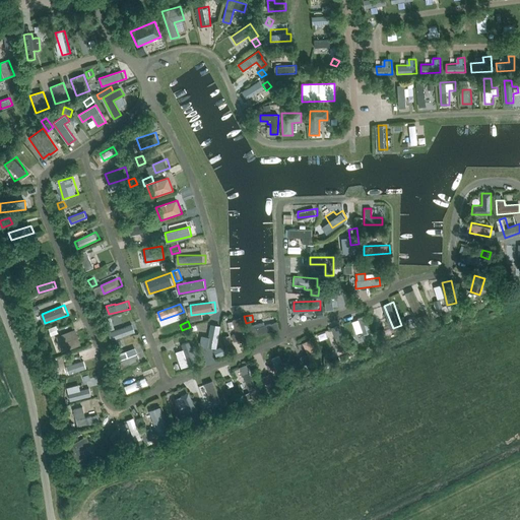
[(256,324),(250,326),(252,336),(279,329),(277,322),(264,325),(263,322),(256,324)]
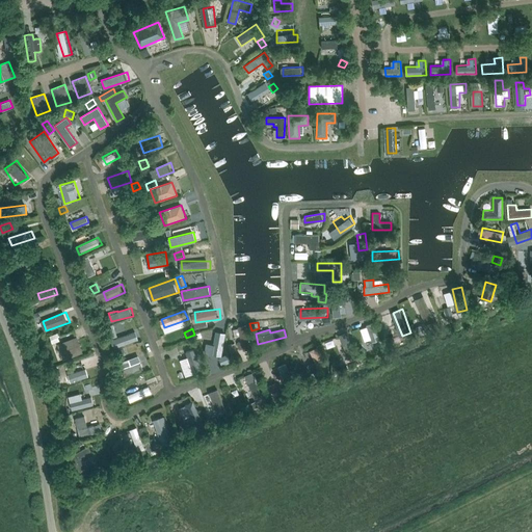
[(138,330),(116,338),(118,345),(140,338),(138,330)]
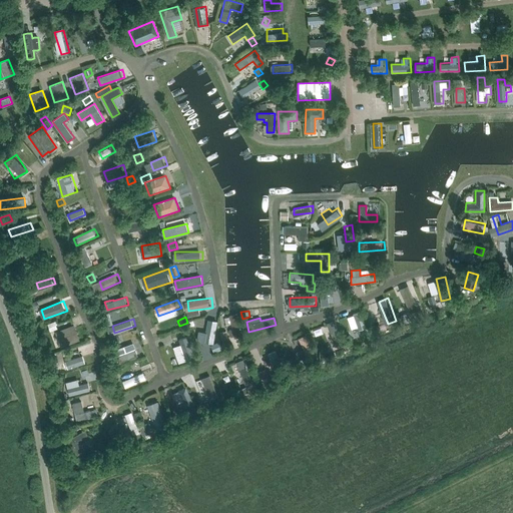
[(215,343),(219,321),(210,319),(205,341),(215,343)]
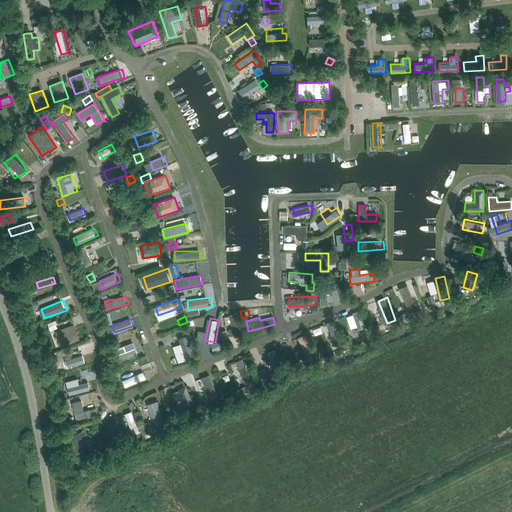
[(56,320),(47,324),(50,331),(57,328),(56,324),(58,324),(56,320)]
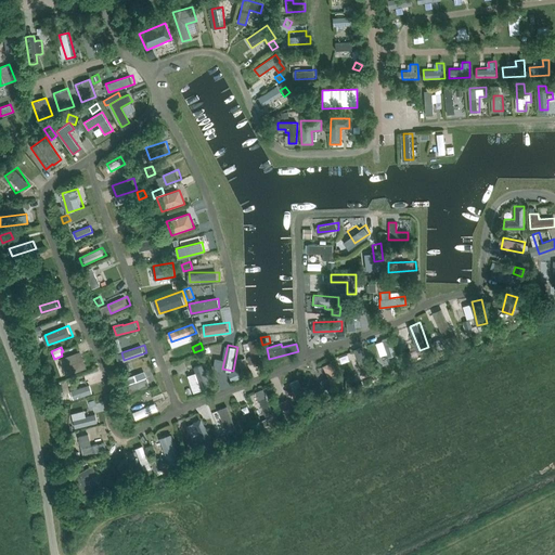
[(362,370),(371,368),(366,347),(358,348),(362,370)]
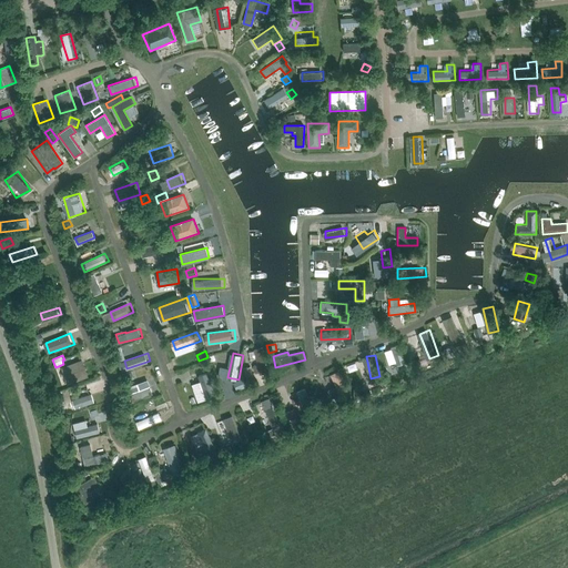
[(68,385),(89,377),(82,359),(61,367),(68,385)]
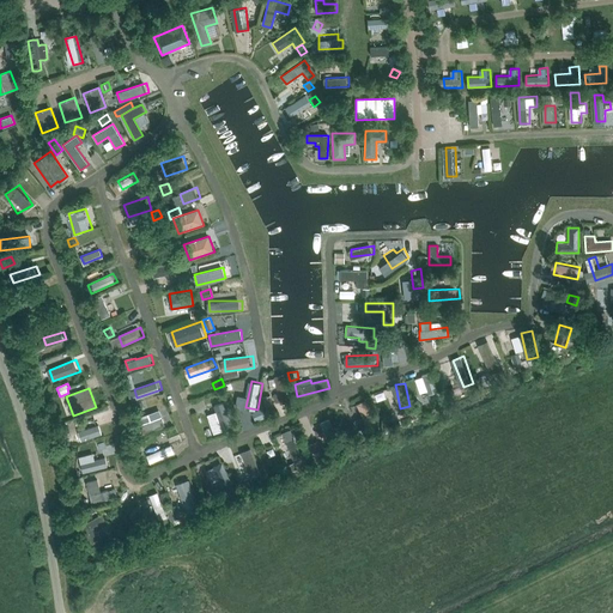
[(453,388),(445,390),(448,398),(455,395),(453,388)]
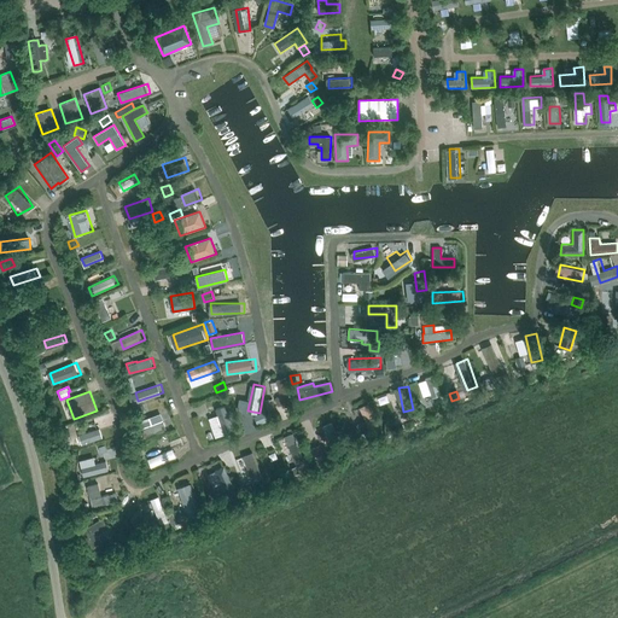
[(273,398),(264,401),(267,409),(275,408),(273,398)]
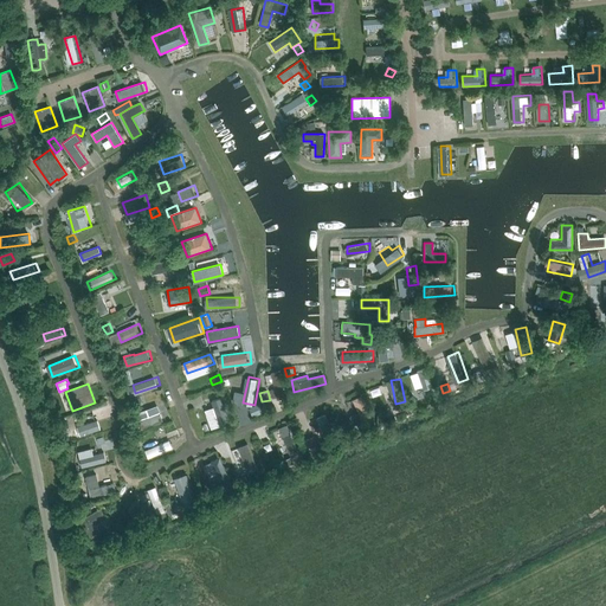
[(353,425),(371,417),(361,395),(352,400),(358,413),(349,417),(353,425)]
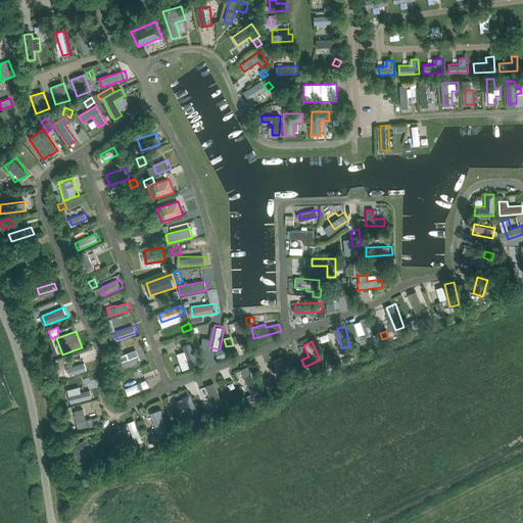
[(173,352),(193,347),(192,343),(172,349),(173,352)]
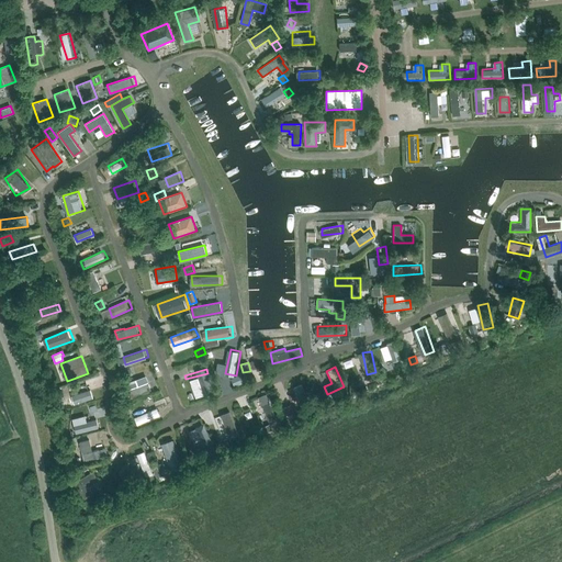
[(209,373),(186,381),(188,389),(212,381),(209,373)]
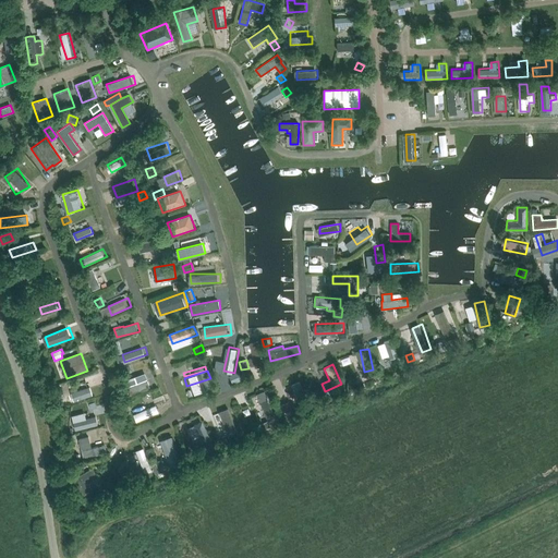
[(238,372),(229,375),(232,383),(241,379),(238,372)]
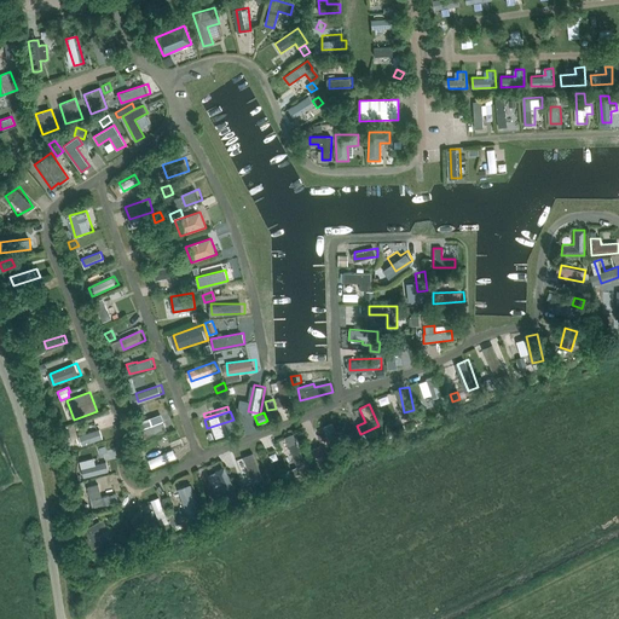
[(161,414),(140,421),(146,437),(167,431),(161,414)]
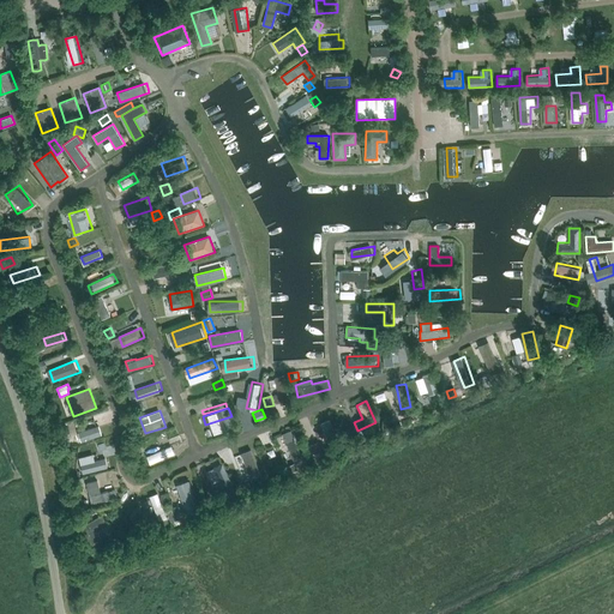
[(331,447),(342,444),(333,419),(323,423),(331,447)]
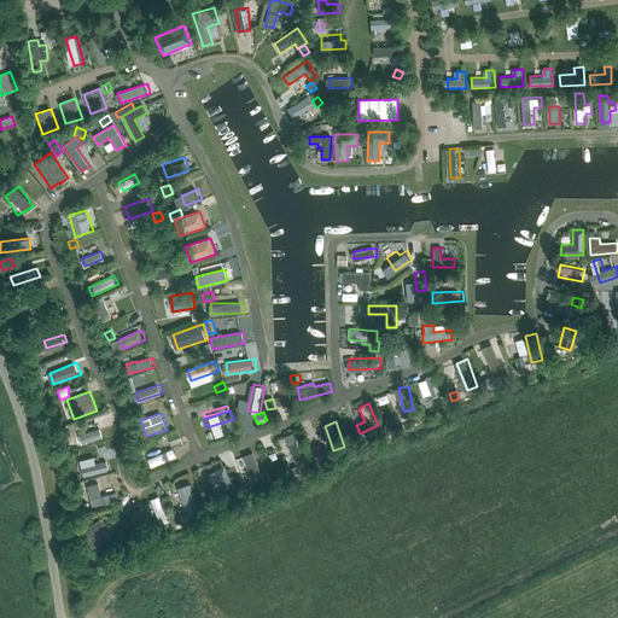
[(382,426),(374,430),(378,437),(384,433),(382,426)]
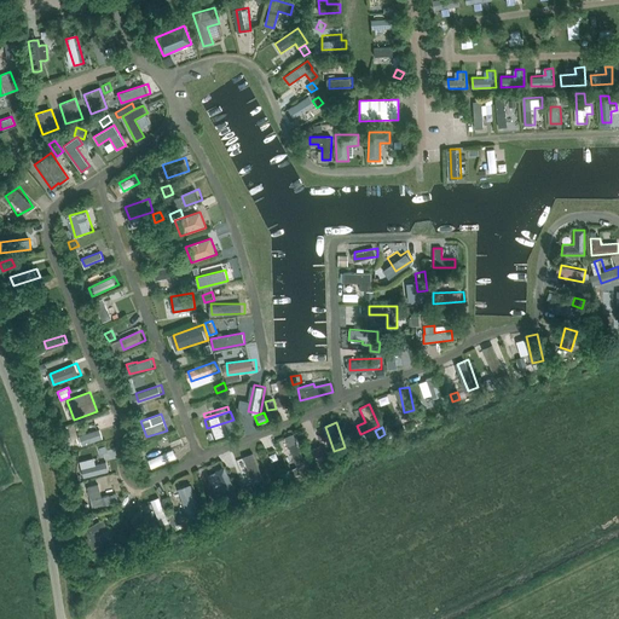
[(85,444),(105,438),(103,428),(82,434),(85,444)]
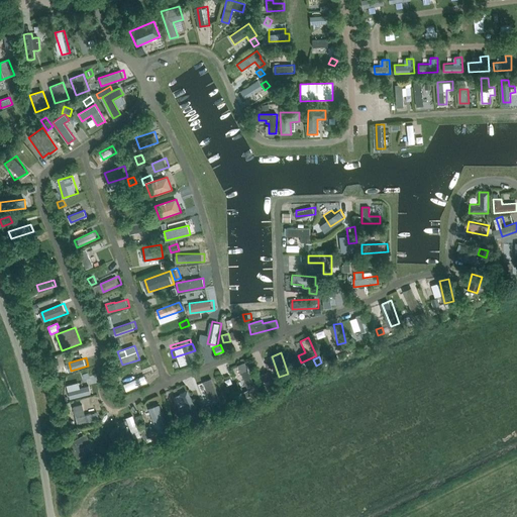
[(241,364),(249,387),(255,384),(247,362),(241,364)]
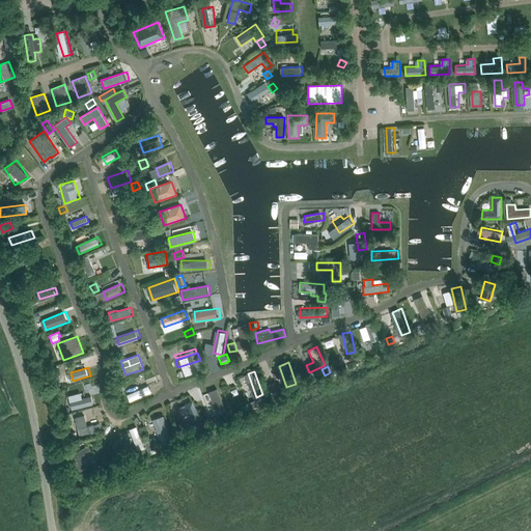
[(275,383),(267,386),(270,393),(278,390),(275,383)]
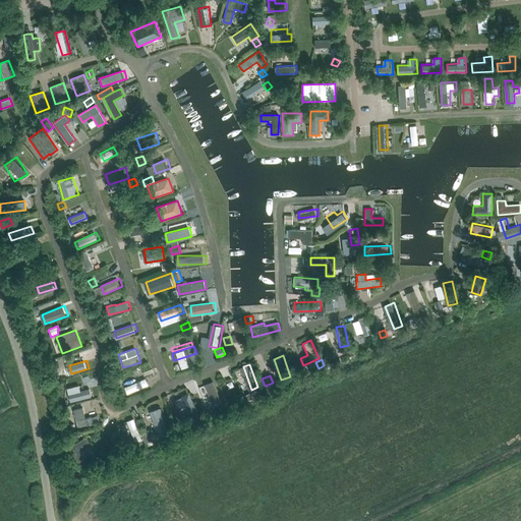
[(149,379),(125,386),(127,393),(151,386),(149,379)]
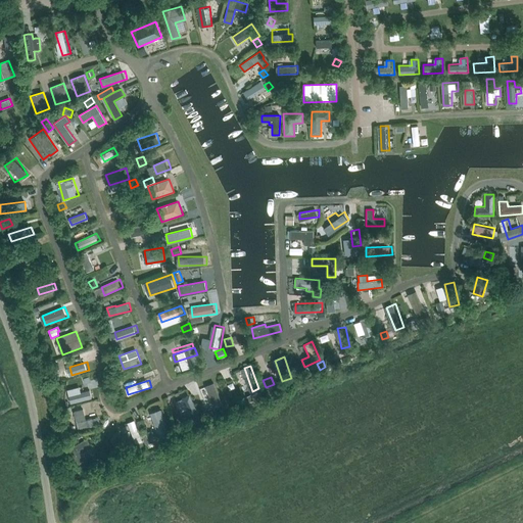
[(220,380),(212,382),(218,401),(225,399),(220,380)]
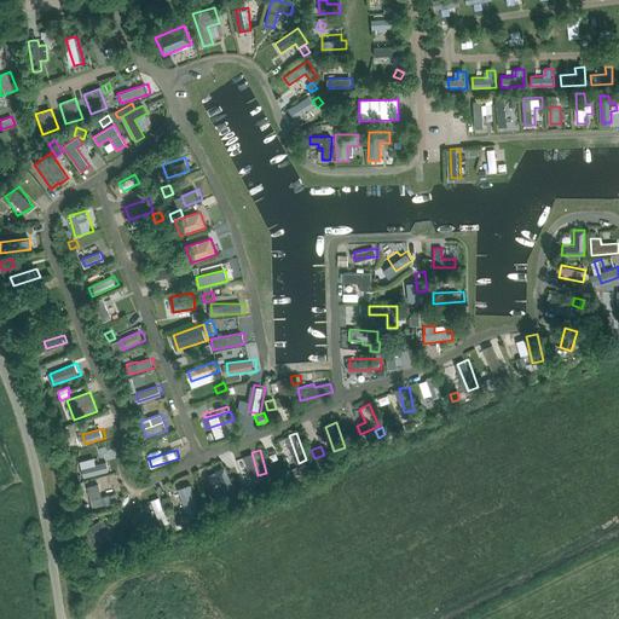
[(81,468),(84,478),(108,472),(105,462),(81,468)]
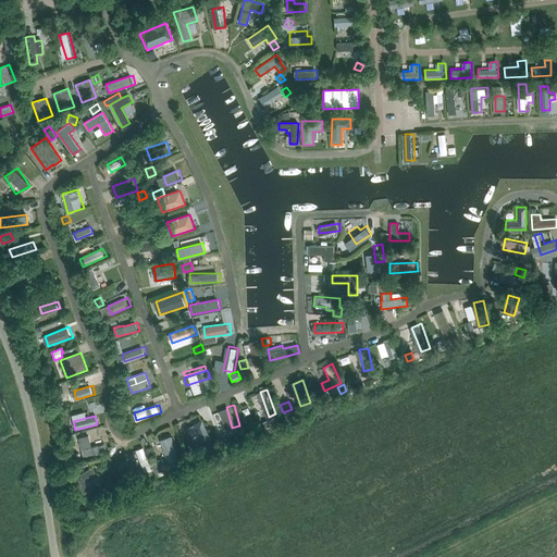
[(259,423),(262,430),(270,425),(268,420),(259,423)]
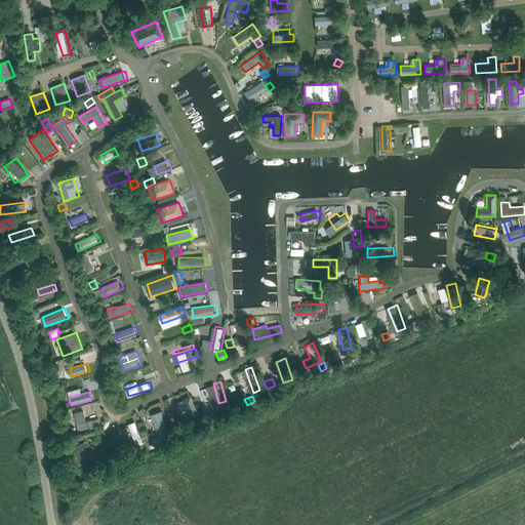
[(188,411),(180,414),(185,422),(199,415),(190,397),(183,401),(188,411)]
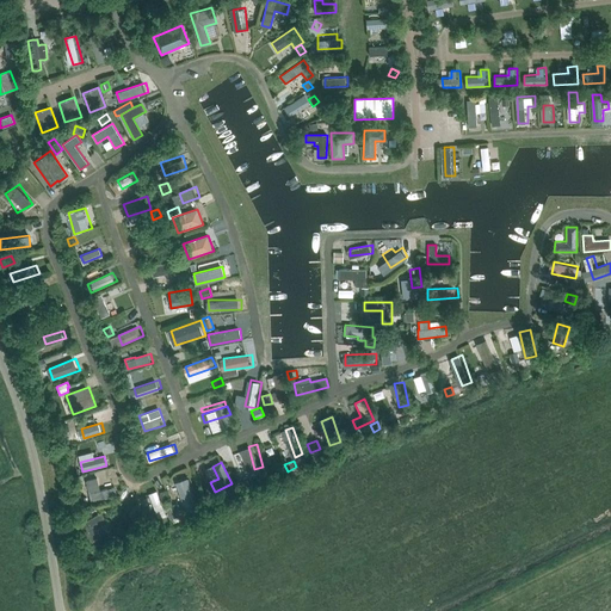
[(245,474),(238,477),(241,487),(248,483),(245,474)]
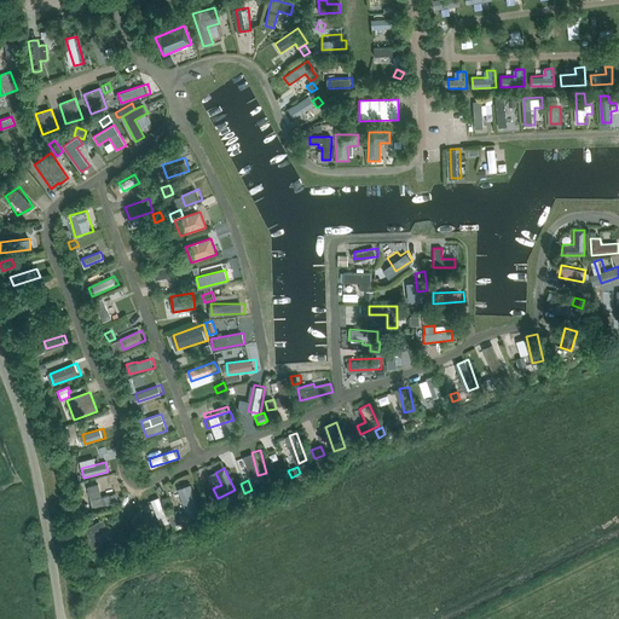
[(189,519),(201,514),(190,484),(178,489),(189,519)]
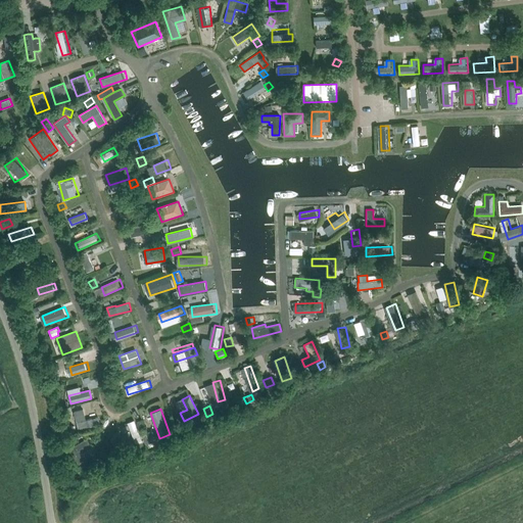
[(98,417),(86,420),(83,410),(74,412),(78,430),(100,424),(98,417)]
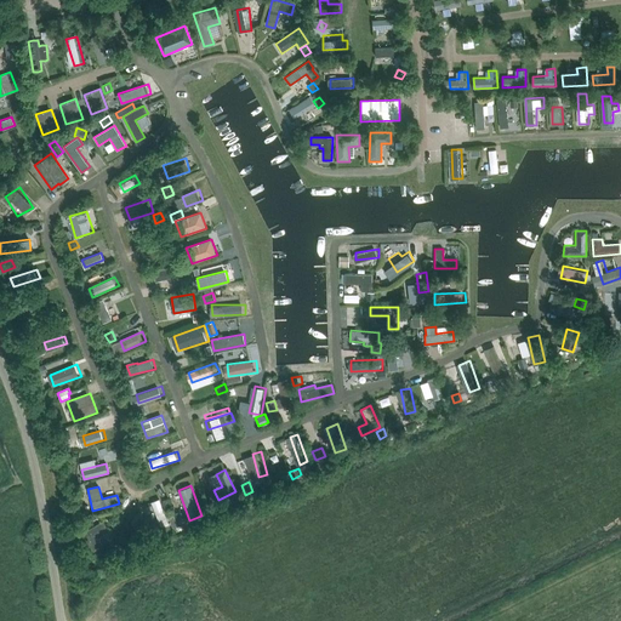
[(165,500),(148,502),(152,525),(167,523),(165,500)]
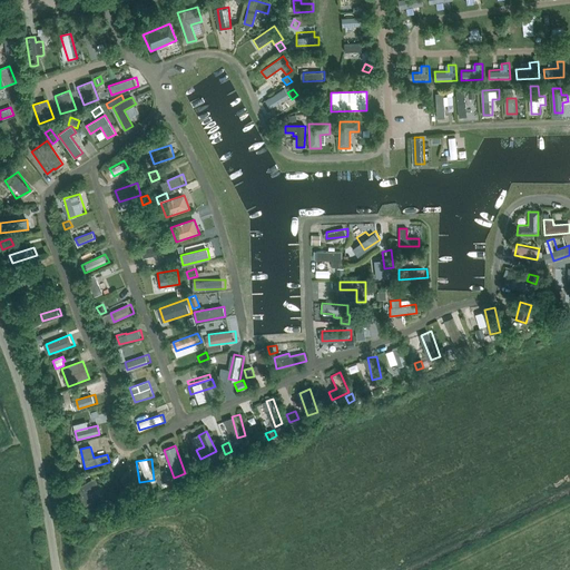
[(80,463),(69,467),(71,473),(81,471),(80,463)]
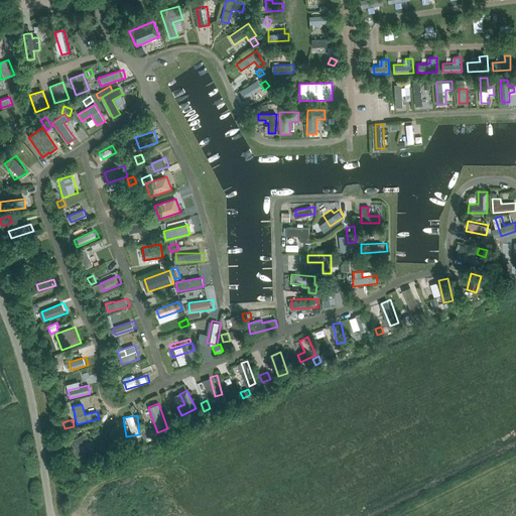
[(147,437),(153,435),(150,428),(145,430),(147,437)]
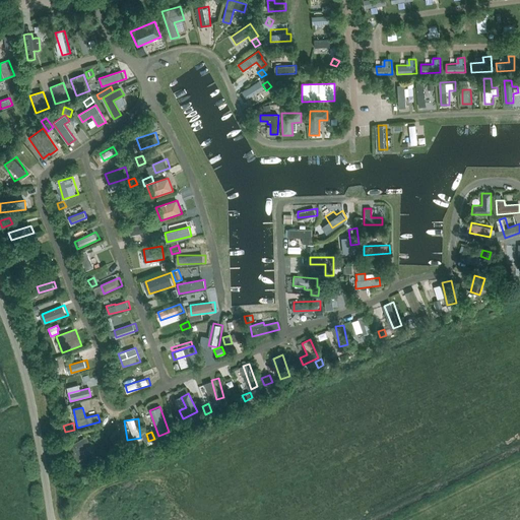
[(63,440),(66,445),(72,441),(68,436),(63,440)]
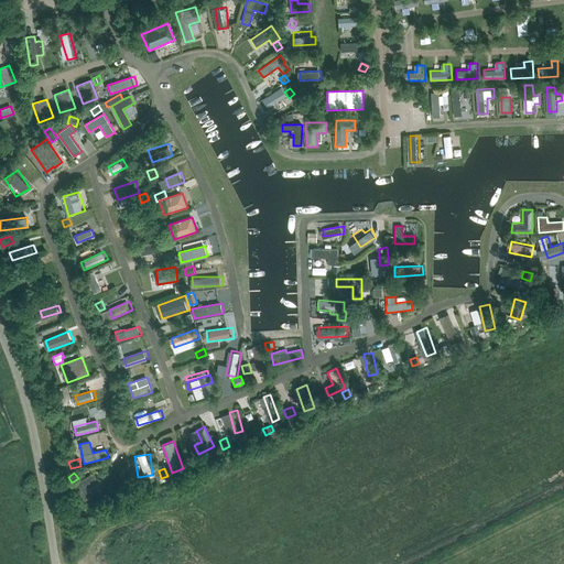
[(88,487),(98,481),(94,473),(75,484),(85,501),(94,496),(88,487)]
